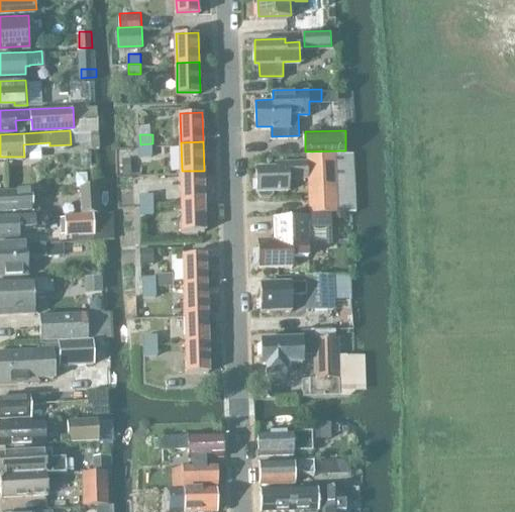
[(152,143),(140,144),(140,154),(152,154),(152,143)]
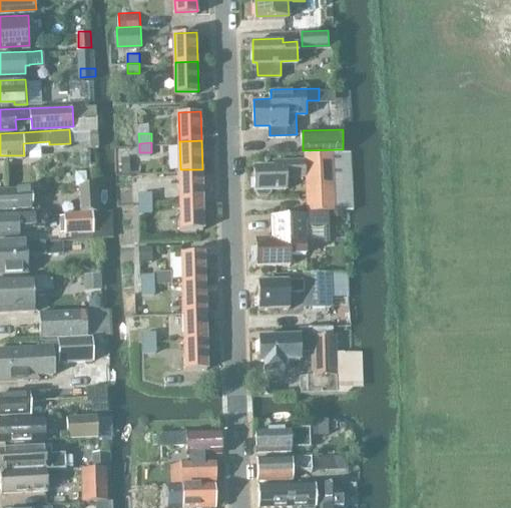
[(309,209),(335,207),(336,207),(334,149),(307,151),(309,209)]
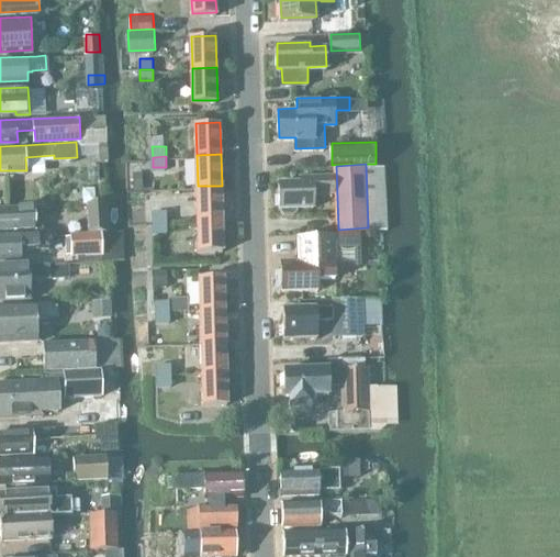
[(336,191),(335,171),(302,174),(302,179),(280,180),(281,207),(282,207),(283,210),(284,211),(297,211),(299,209),(299,205),(314,205),(314,191),(336,191)]
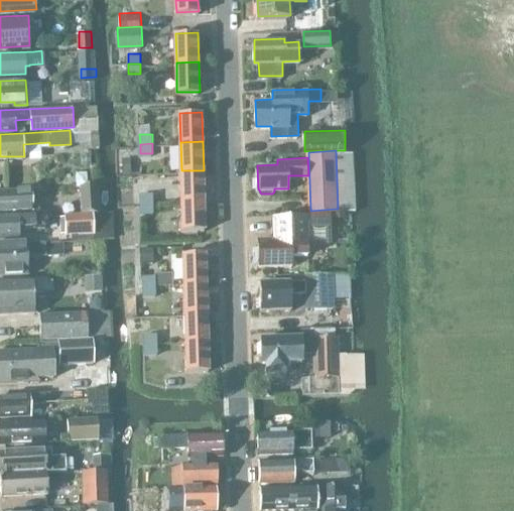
[(78,171),(79,183),(88,182),(88,170),(78,171)]
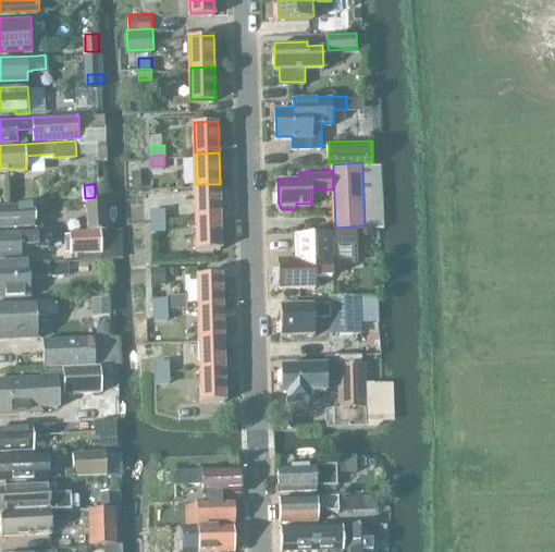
[(196,184),(196,216),(221,215),(220,184),(196,184)]
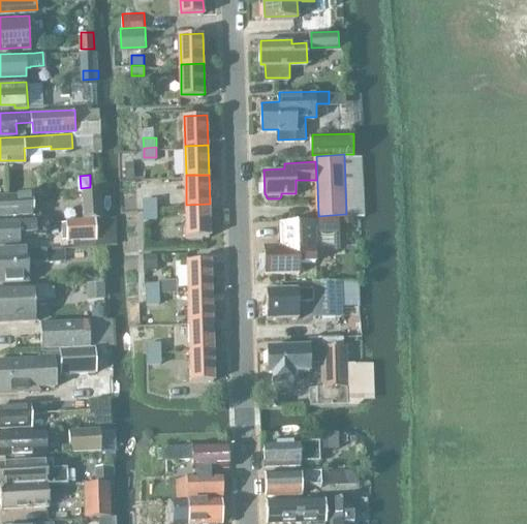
[(100,189),(83,189),(84,216),(101,215),(100,189)]
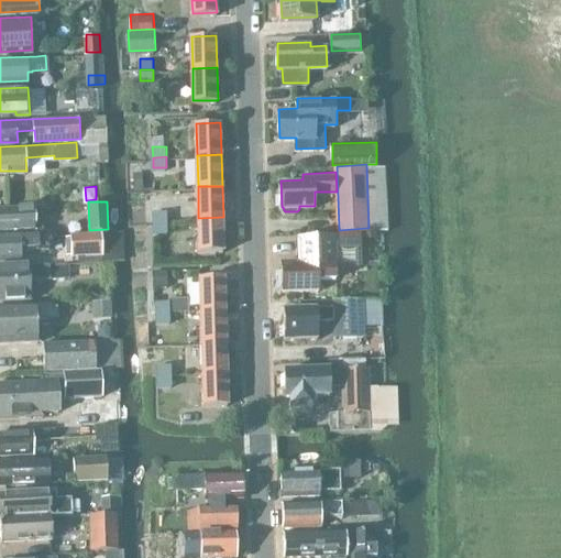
[(0,206),(0,230),(44,228),(42,204),(0,206)]
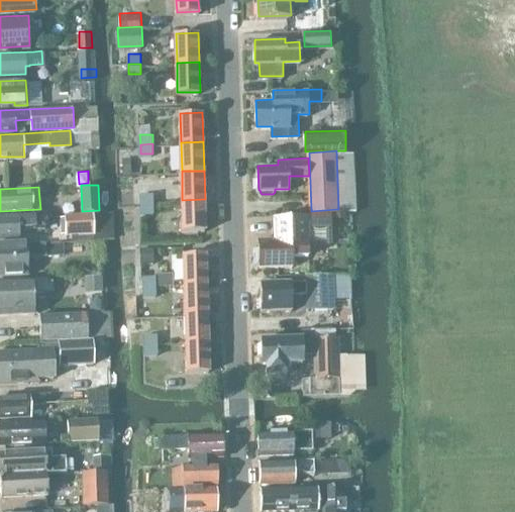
[(141,192),(141,202),(153,201),(153,192),(141,192)]
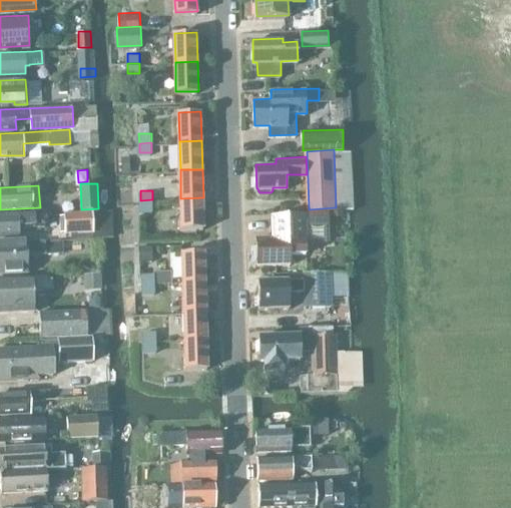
[(203,197),(180,198),(181,227),(204,226),(203,197)]
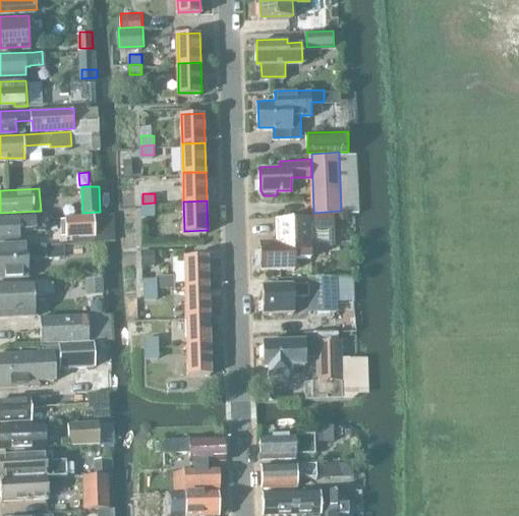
[(155,203),(142,204),(143,214),(156,213),(155,203)]
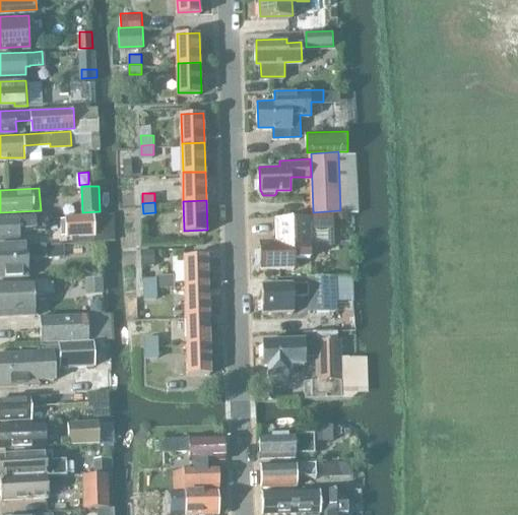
[(94,212),(66,213),(67,234),(95,233),(94,212)]
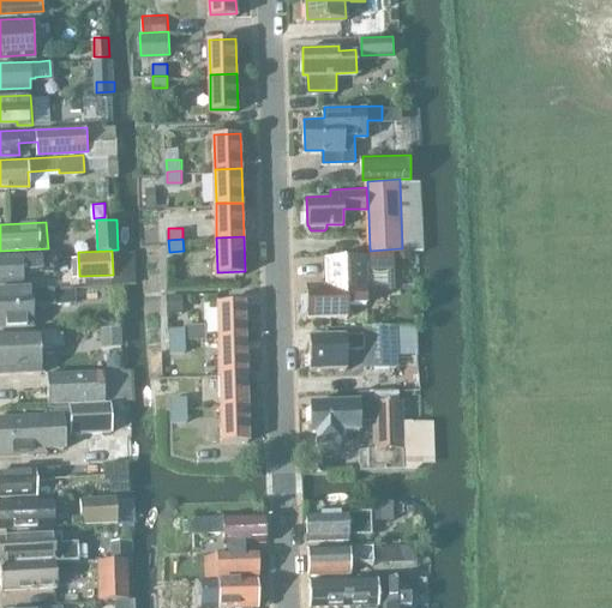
[(29,265),(29,269),(55,269),(54,254),(0,256),(0,282),(24,282),(24,265),(29,265)]
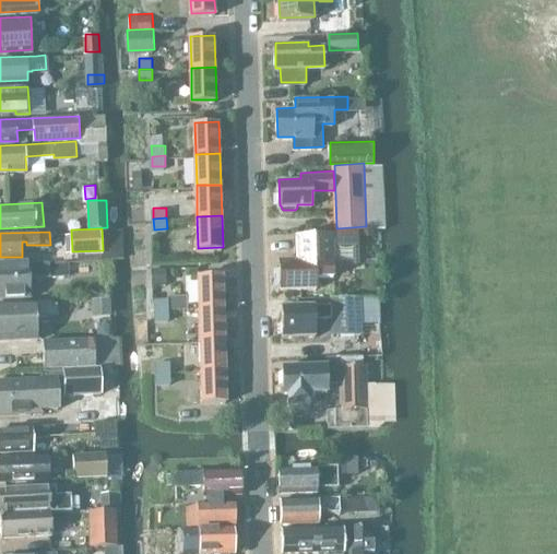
[(299,260),(281,260),(282,286),(318,285),(318,274),(334,274),(334,259),(333,243),(333,233),(298,234),(299,260)]
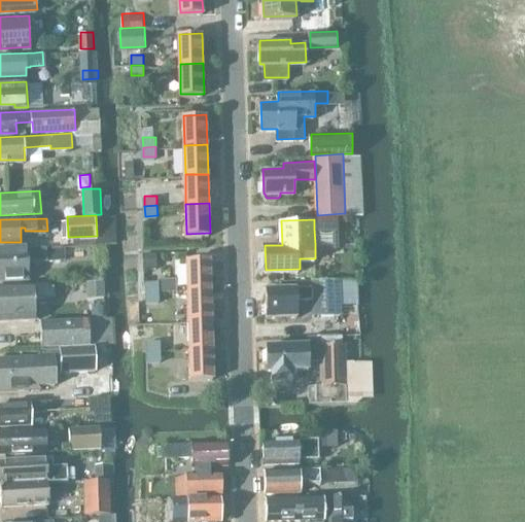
[(0,279),(30,278),(29,259),(48,259),(47,245),(0,246),(0,279)]
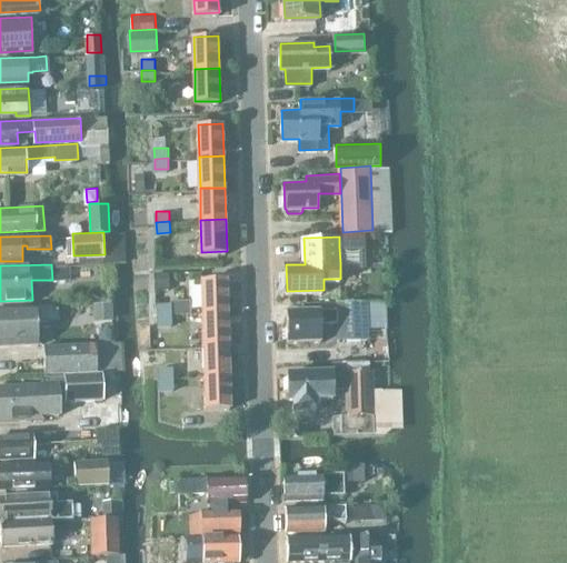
[(202,279),(204,311),(228,311),(227,278),(202,279)]
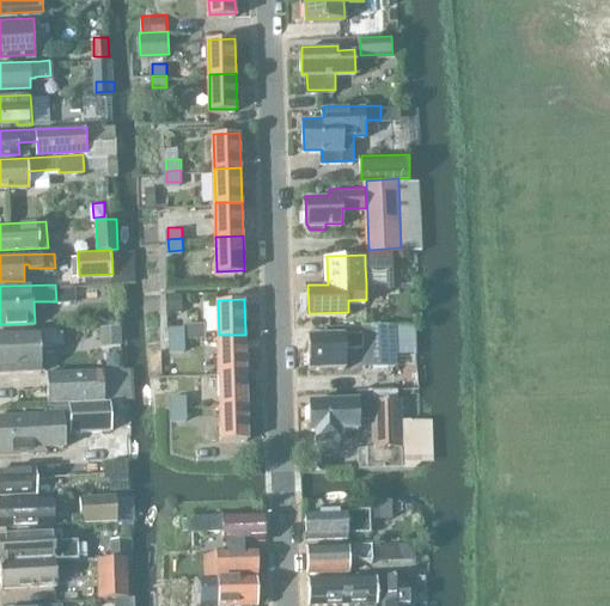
[(102,348),(122,347),(121,322),(101,323),(102,348)]
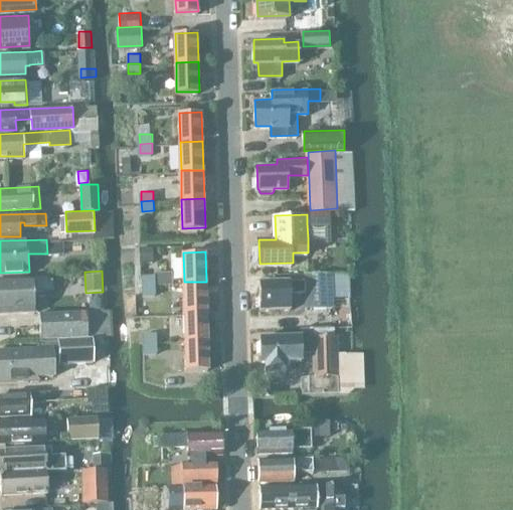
[(305,271),(305,274),(307,306),(335,306),(334,271),(305,271)]
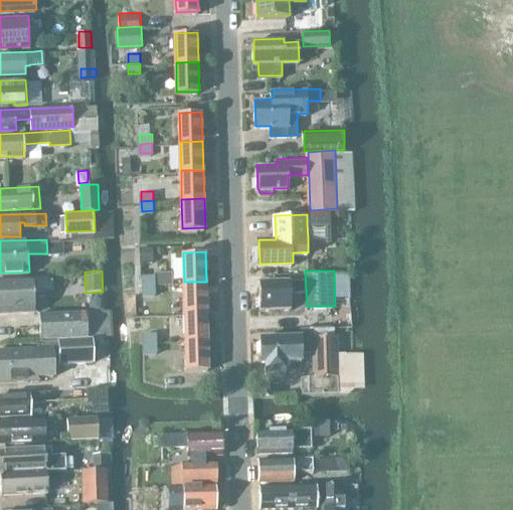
[(143,274),(144,284),(156,283),(155,274),(143,274)]
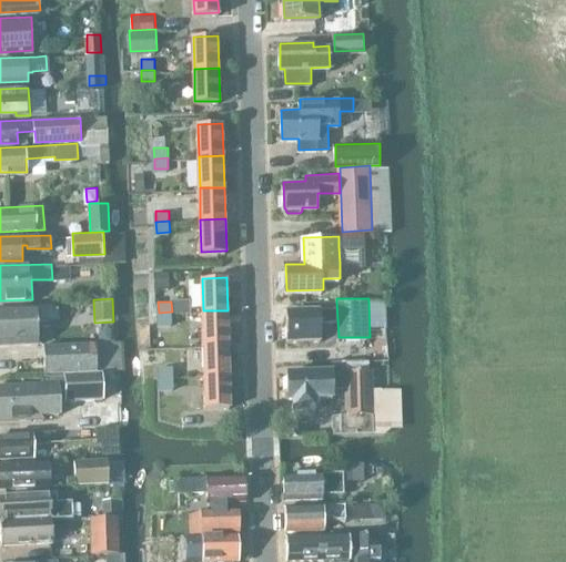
[(0,343),(39,341),(39,318),(59,317),(59,306),(53,306),(53,304),(0,305),(0,343)]
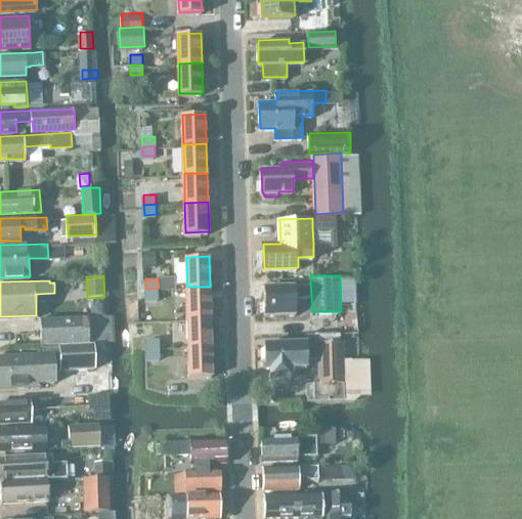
[(264,285),(265,313),(297,312),(296,297),(310,296),(310,285),(296,285),(296,284),(264,285)]
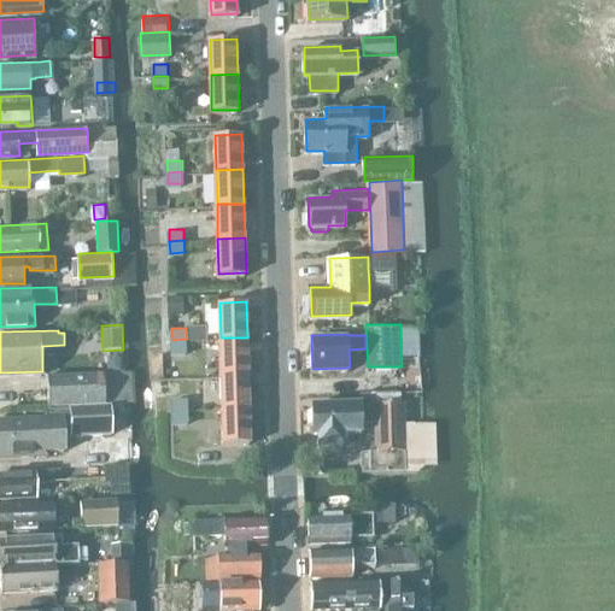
[(221,338),(222,372),(249,371),(247,338),(221,338)]
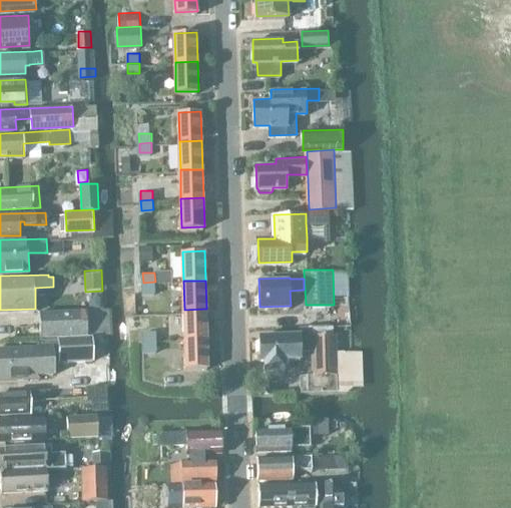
[(155,282),(143,283),(143,292),(155,292),(155,282)]
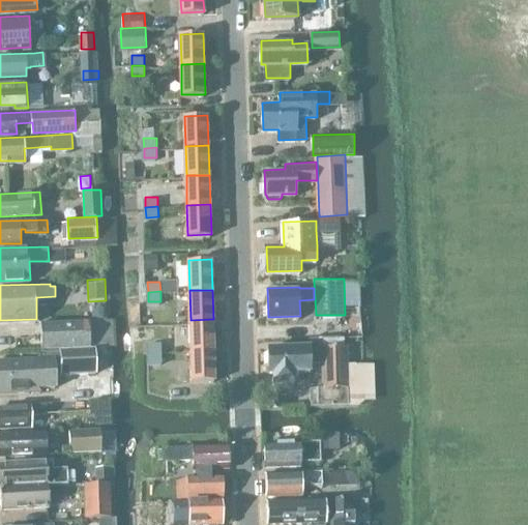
[(95,334),(113,336),(114,317),(96,317),(95,334)]
